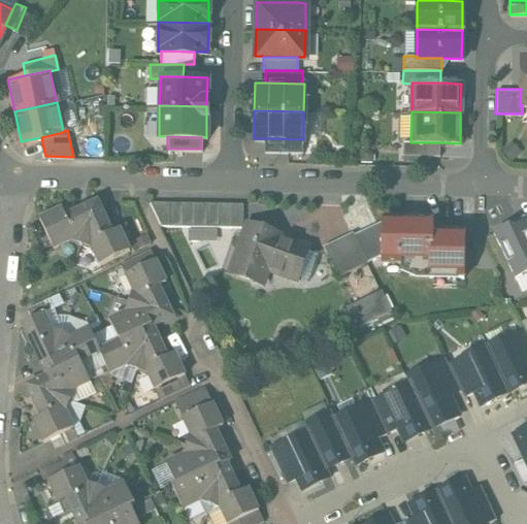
[(301,139),(264,138),(264,151),(301,152),(301,139)]
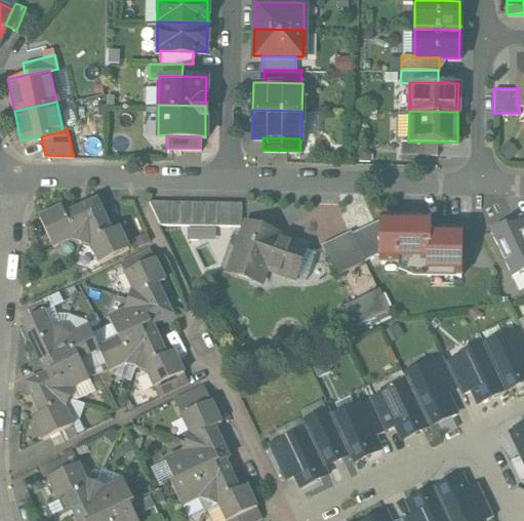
[(437,142),(408,142),(408,139),(400,139),(400,153),(437,154),(437,142)]
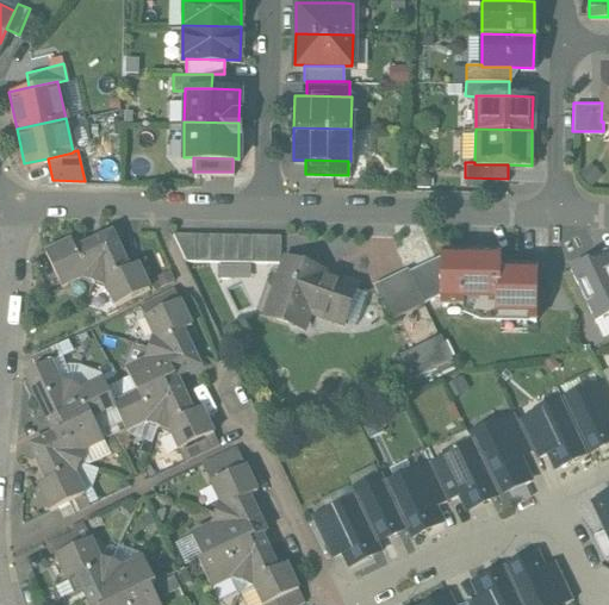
[(280,234),(172,231),(185,259),(279,260),(280,234)]
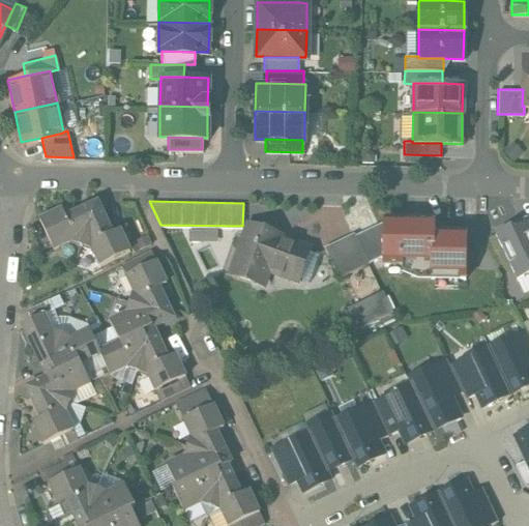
[(85,205),(64,214),(61,207),(38,217),(53,247),(69,240),(70,241),(80,244),(94,206),(85,205)]
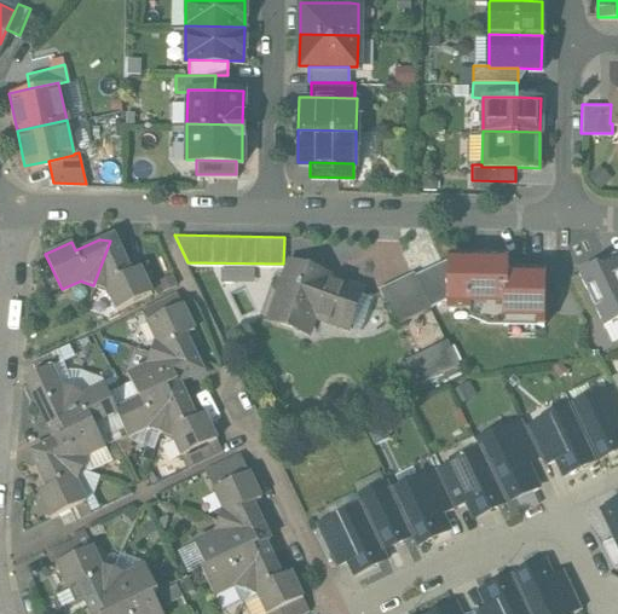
[(119,244),(110,241),(93,285),(105,289),(107,288),(117,308),(151,291),(139,266),(131,270),(119,244)]
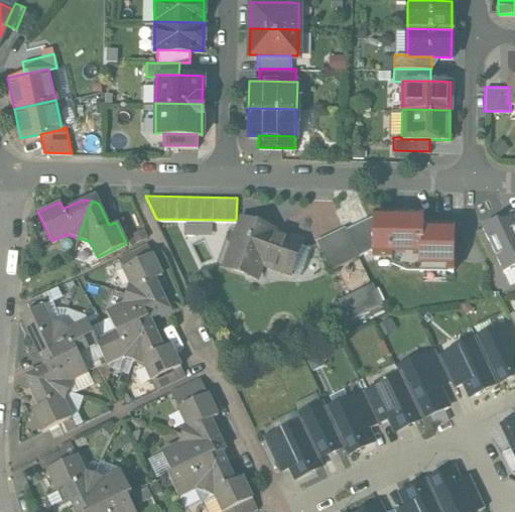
[(422,213),(374,212),(374,214),(345,228),(358,255),(373,248),(373,257),(419,258),(419,270),(453,271),(454,225),(422,224),(422,213)]
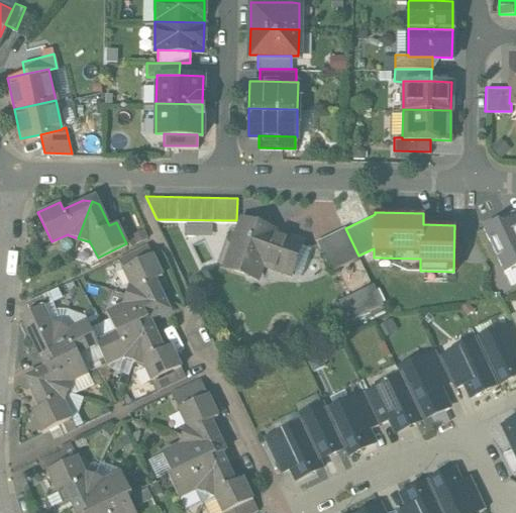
[(499,218),(483,226),(505,272),(515,266),(515,220),(513,215),(501,221),(499,218)]
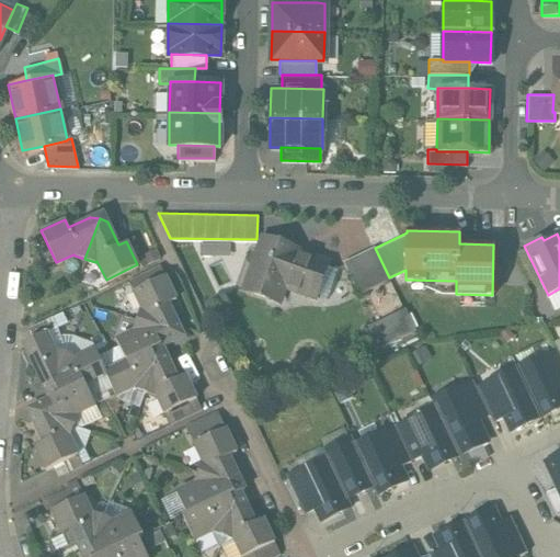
[(296,248),(262,236),(243,288),(277,299),(283,283),(316,294),(328,260),(295,250),(296,248)]
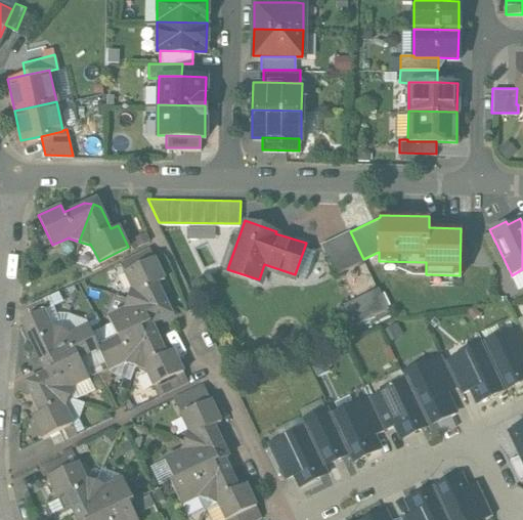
[(349,229),(320,244),(334,273),(363,259),(350,231),(349,229)]
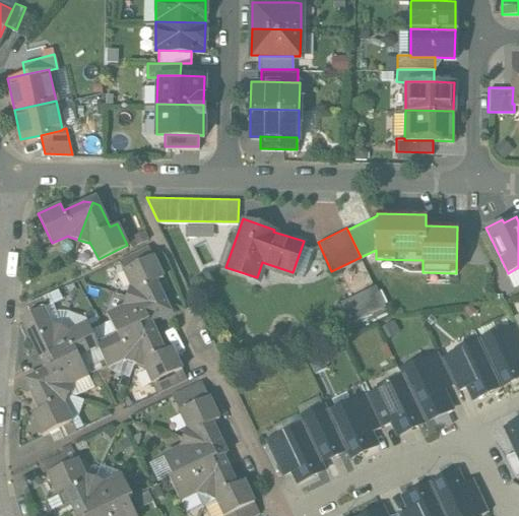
[(142,247),(130,253),(134,262),(146,256),(142,247)]
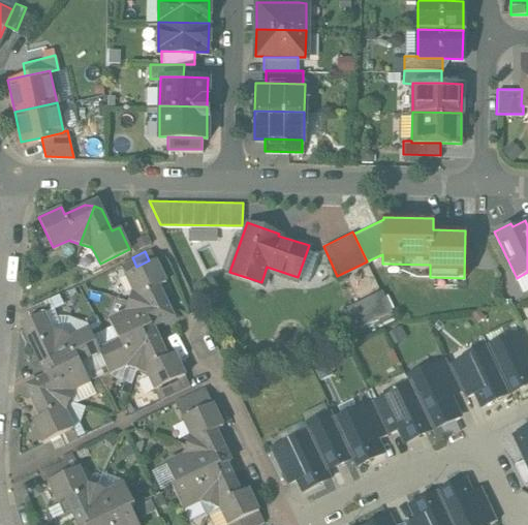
[(132,257),(121,263),(125,272),(136,267),(132,257)]
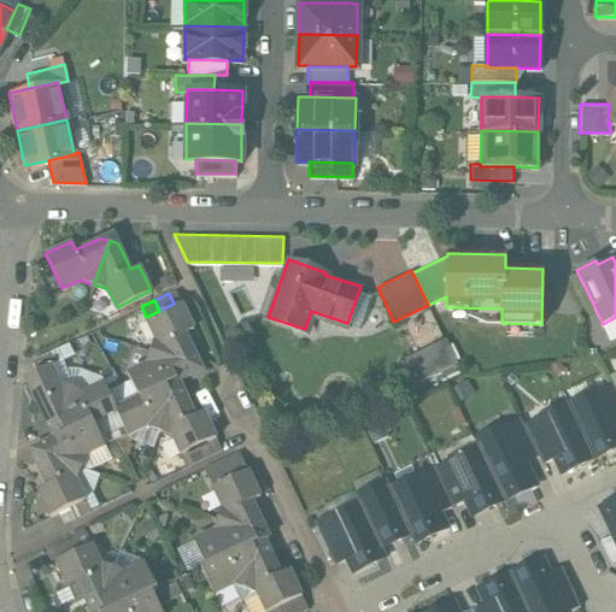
[(159,311),(146,317),(156,336),(153,337),(150,348),(194,364),(197,357),(191,345),(199,340),(181,301),(174,304),(159,311)]
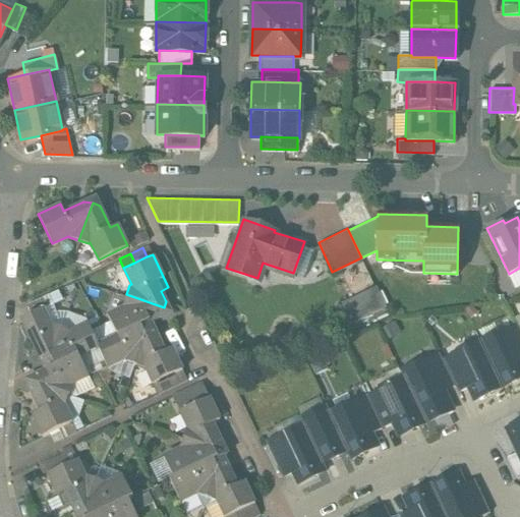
[(385,305),(376,285),(341,301),(351,322),(385,305)]
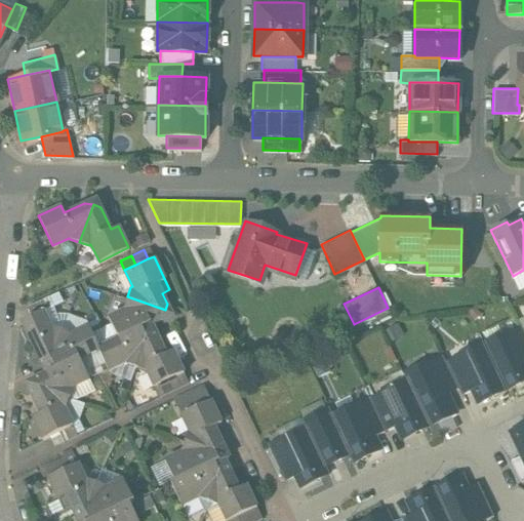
[(48,294),(27,305),(31,314),(42,309),(43,310),(53,305),(48,294)]
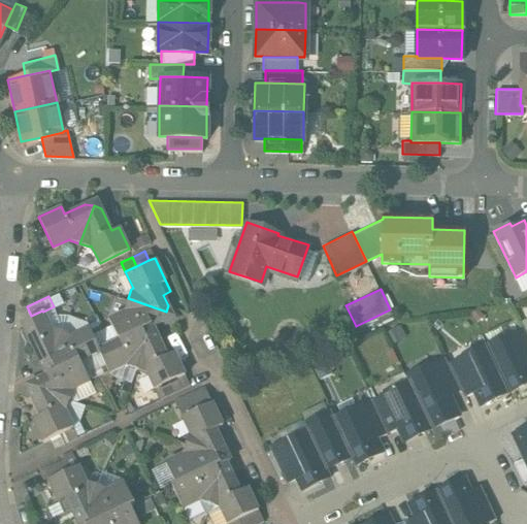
[(166,312),(128,298),(124,308),(125,309),(108,318),(119,338),(140,328),(141,329),(163,319),(166,312)]
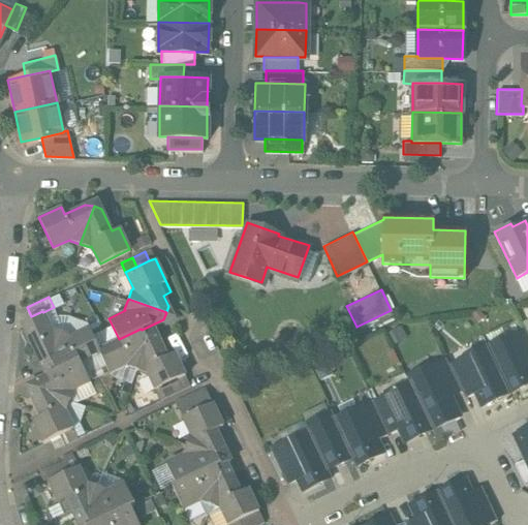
[(31,316),(27,319),(24,330),(41,365),(49,368),(62,331),(53,328),(51,329),(43,312),(42,311),(31,316)]
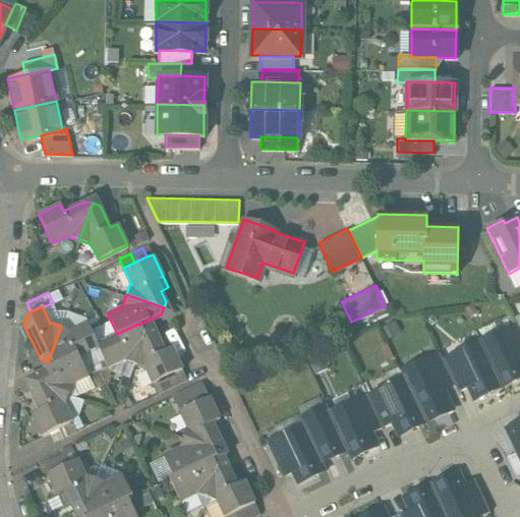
[(519,328),(517,322),(506,328),(519,357),(519,328)]
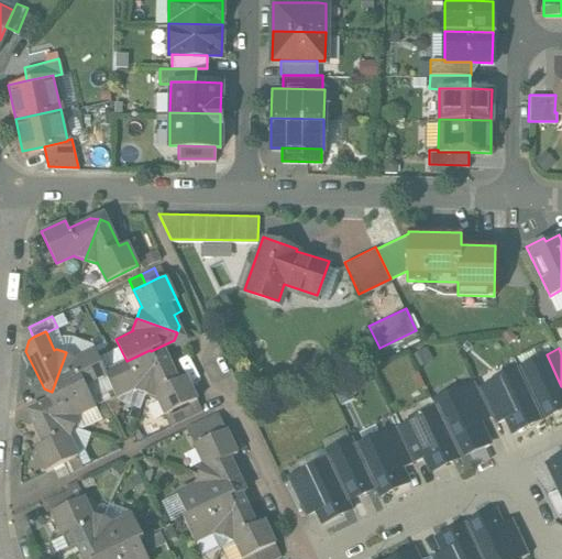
[(95,349),(76,358),(76,355),(66,352),(52,392),(54,395),(54,396),(84,383),(85,383),(105,373),(105,372),(106,372),(106,371),(95,349)]
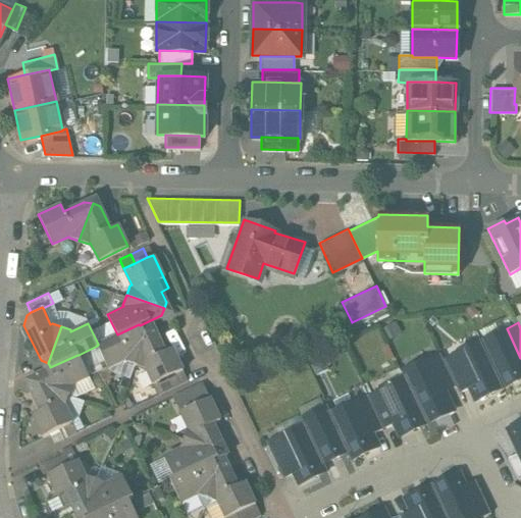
[(139,324),(117,334),(98,344),(98,345),(97,345),(97,346),(107,366),(123,358),(124,360),(135,363),(147,327),(140,325),(139,324)]
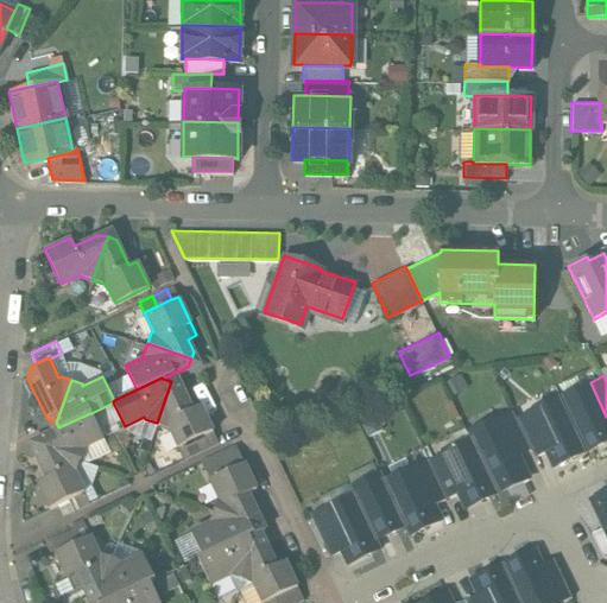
[(181,385),(171,381),(157,423),(168,427),(169,427),(178,445),(188,440),(212,430),(200,404),(191,408),(181,385)]
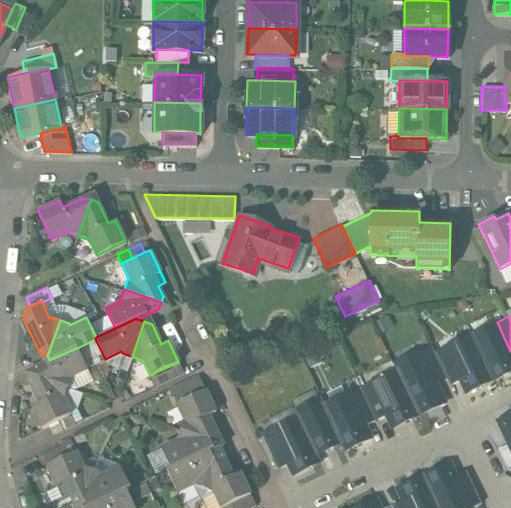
[(510,351),(497,322),(471,334),(492,378),(510,369),(510,351)]
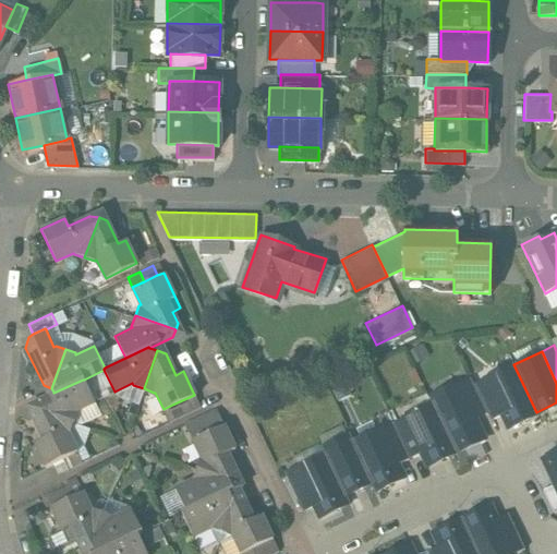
[(513,364),(484,378),(501,413),(507,426),(536,412),(513,364)]
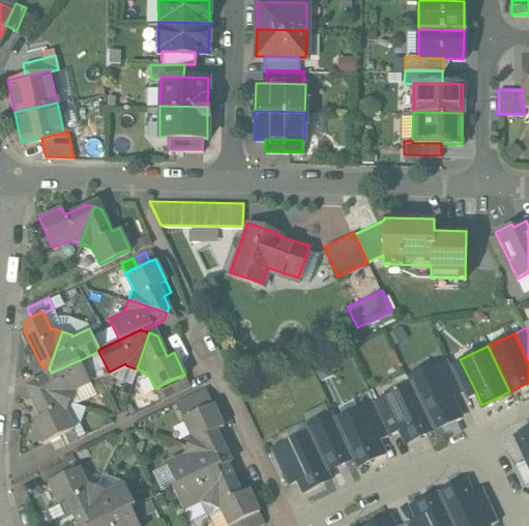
[(446,357),(435,362),(450,397),(462,391),(449,364),(446,357)]
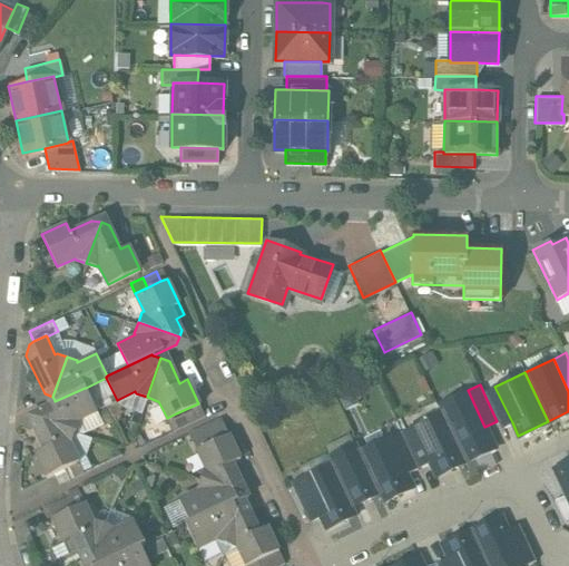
[(512,422),(494,387),(483,392),(497,421),(500,428),(512,422)]
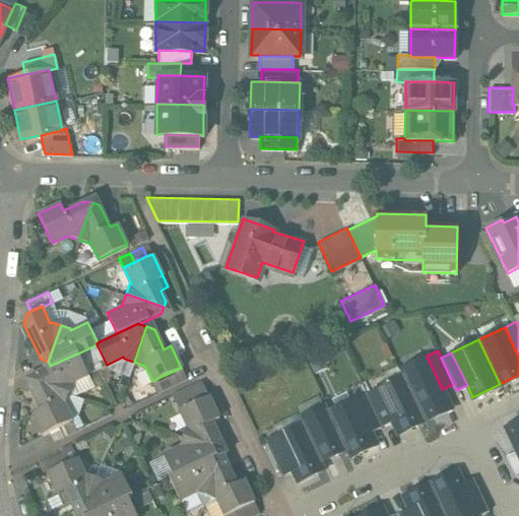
[(77,353),(50,366),(50,365),(45,367),(45,368),(35,373),(31,380),(69,393),(72,384),(71,382),(88,374),(78,353),(77,353)]
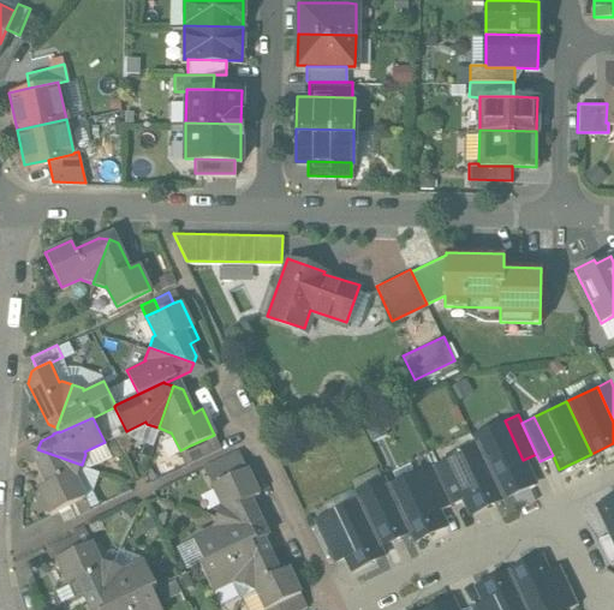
[(523,460),(505,420),(474,436),(502,497),(534,482),(523,460)]
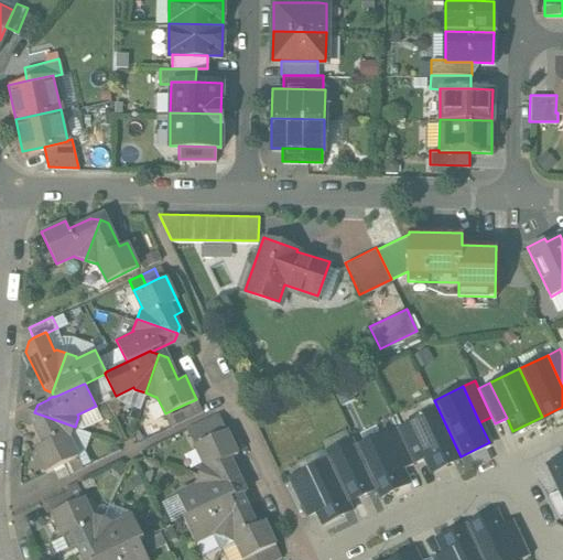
[(409,421),(425,456),(431,470),(461,456),(434,400),(433,400),(436,408),(409,421)]
